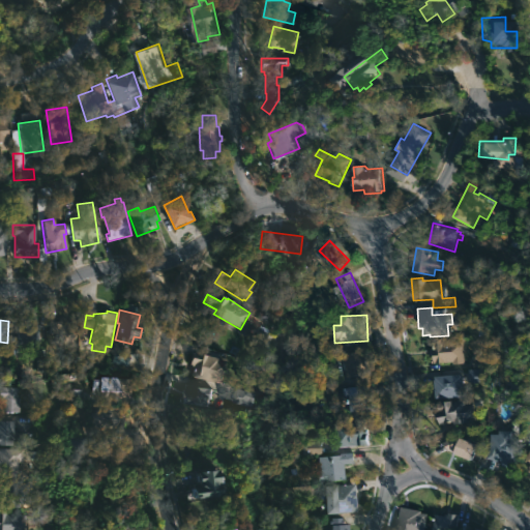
[(78,324),(77,333),(71,333),(71,345),(56,344),(57,332),(47,332),(48,320),(62,321),(62,323),(78,324)]
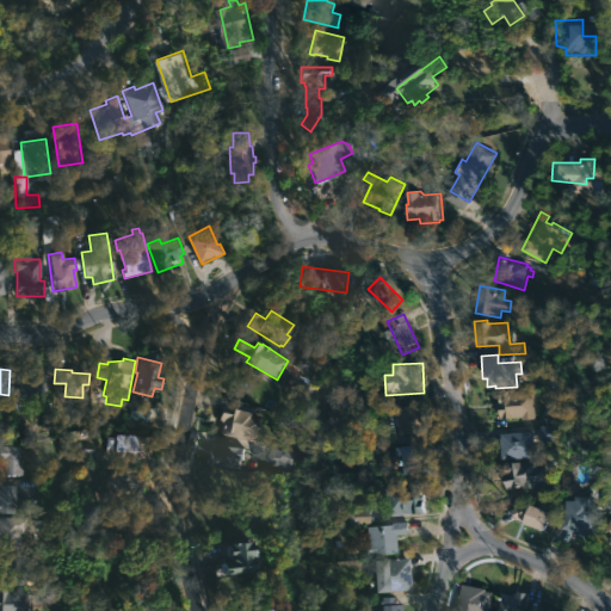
[(45,381),(44,400),(14,399),(16,384),(19,384),(19,372),(45,372),(45,381)]
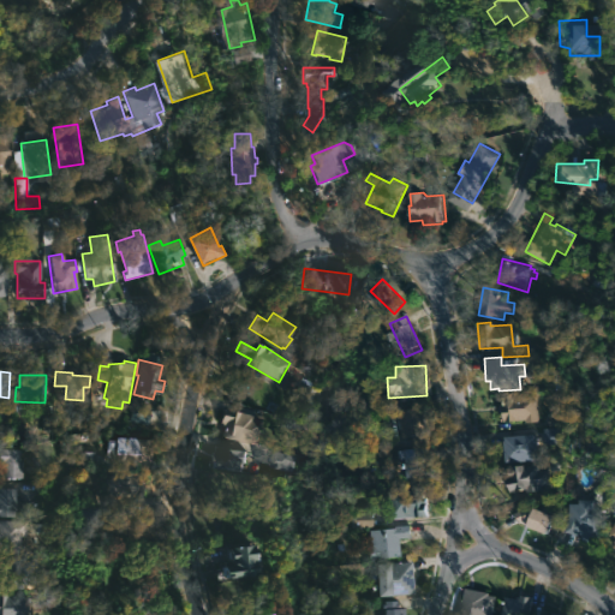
[(512,392),(512,396),(532,394),(535,422),(521,422),(521,419),(500,421),(499,393),(512,392)]
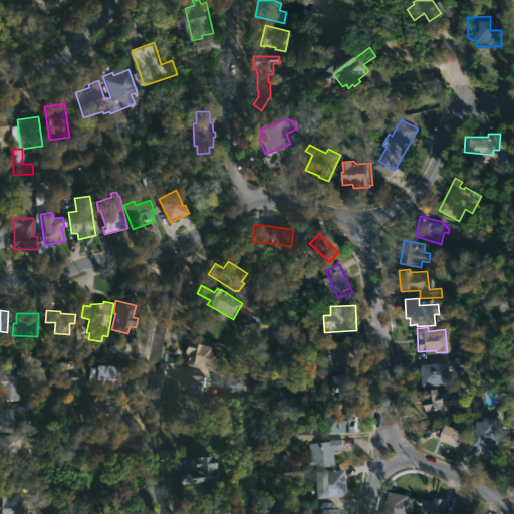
[(107,352),(121,354),(123,338),(109,336),(107,352)]
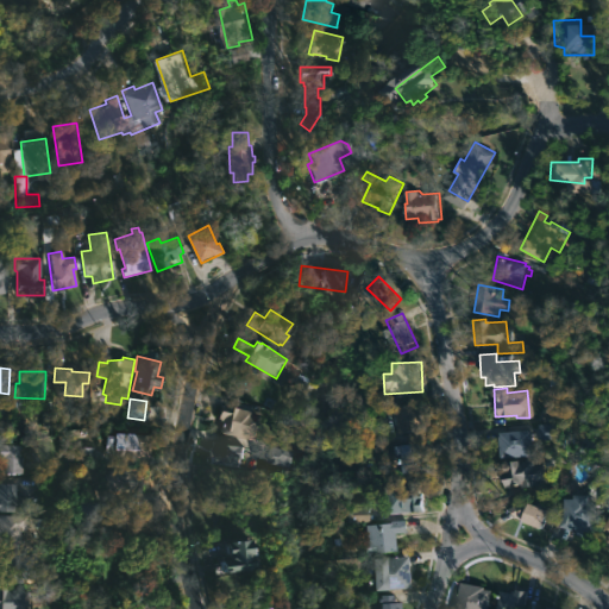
[(415,403),(415,406),(420,405),(424,415),(416,418),(420,431),(400,434),(399,429),(396,429),(396,427),(399,426),(395,408),(415,403)]
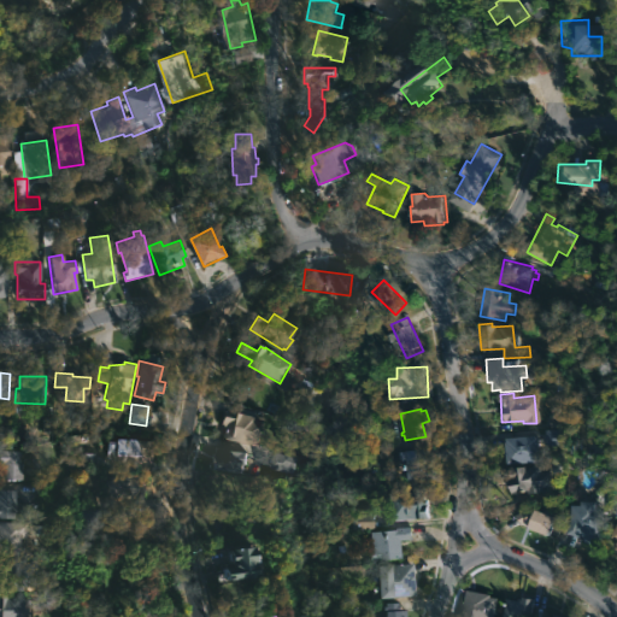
[(230,410),(254,416),(254,418),(264,421),(259,445),(224,436),(227,425),(222,424),(224,410),(229,411),(230,410)]
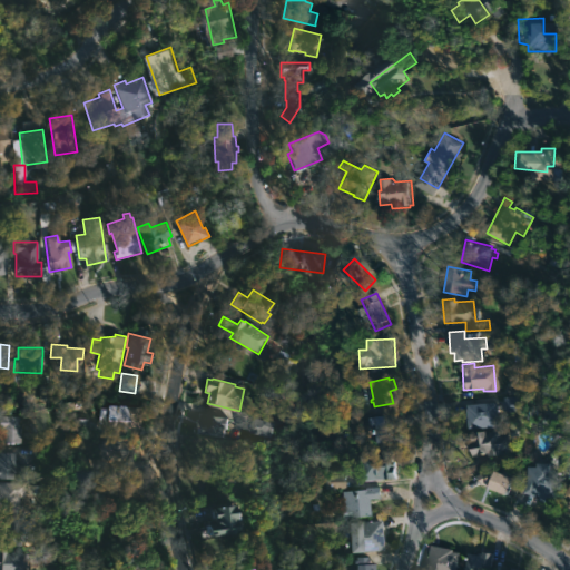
[(508,386),(508,395),(522,394),(521,386),(508,386)]
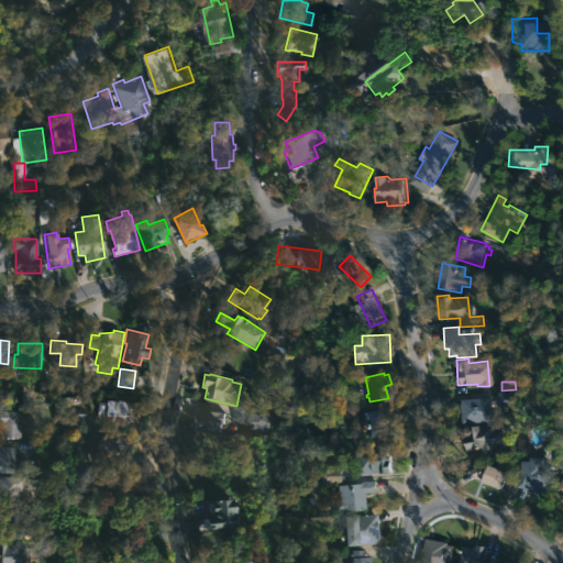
[(514,392),(498,393),(498,407),(514,407),(514,392)]
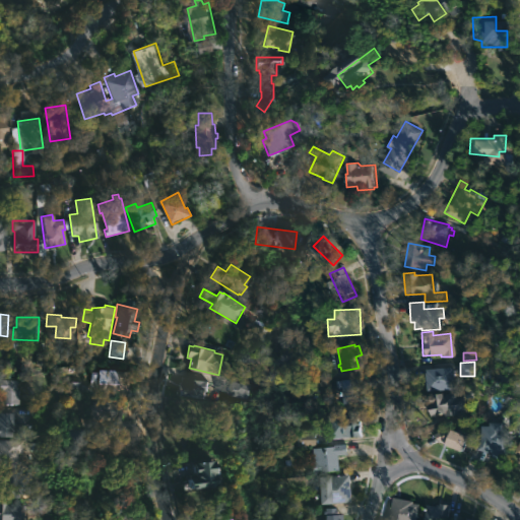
[(452,388),(425,390),(424,369),(450,366),(452,388)]
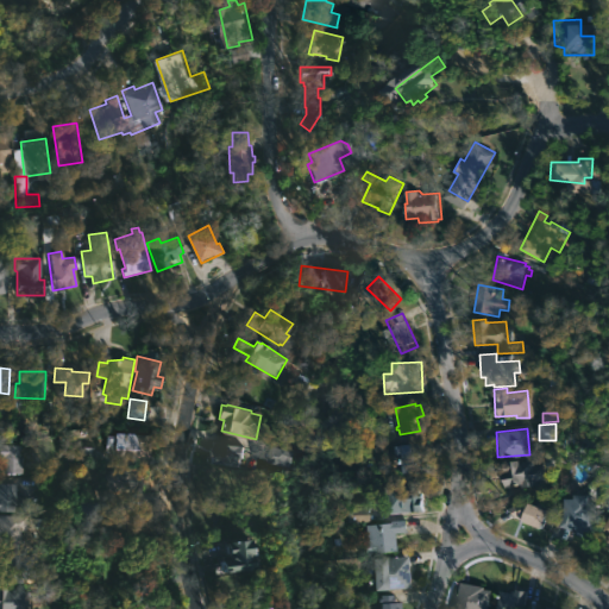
[(138,435),(137,456),(113,456),(113,453),(105,452),(105,435),(114,437),(114,434),(138,435)]
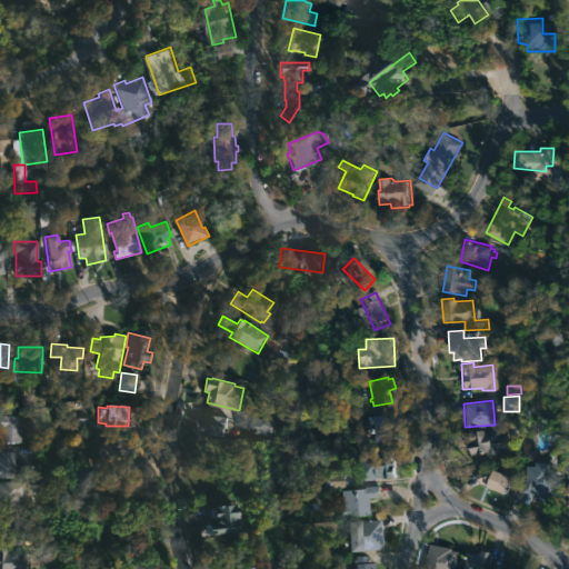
[(229,418),(229,427),(225,427),(225,433),(200,432),(200,417),(205,418),(205,411),(216,412),(215,416),(229,418)]
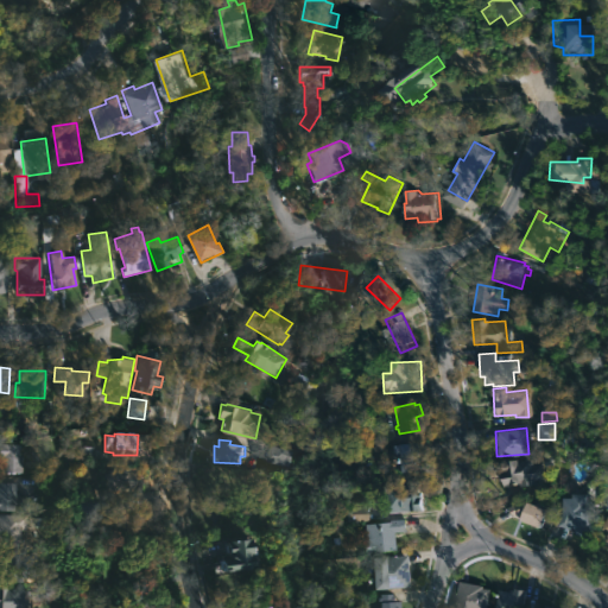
[(0,442),(21,443),(20,470),(0,470),(0,442)]
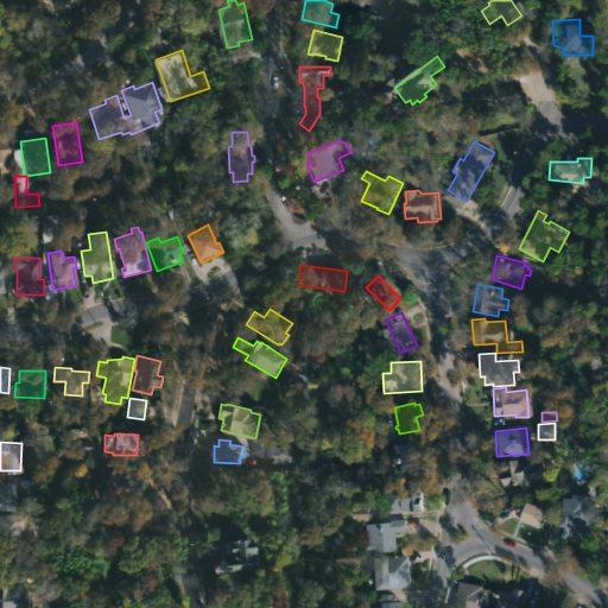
[(425,442),(426,461),(430,461),(431,470),(404,473),(403,453),(397,453),(396,444),(425,442)]
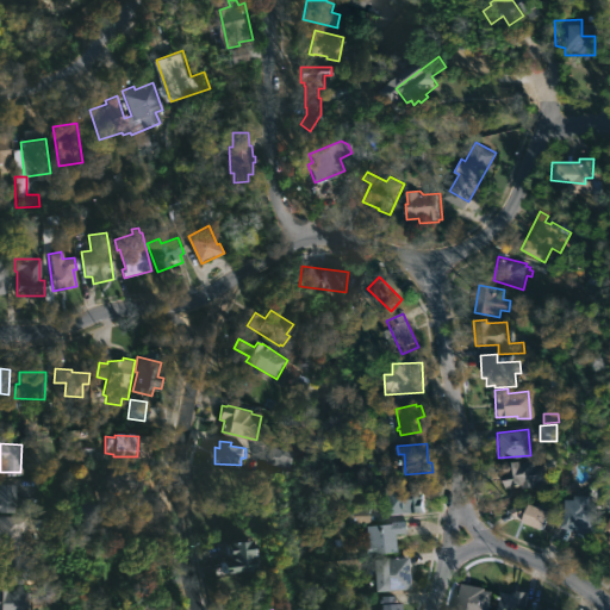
[(288,467),(291,452),(269,448),(266,465),(288,467)]
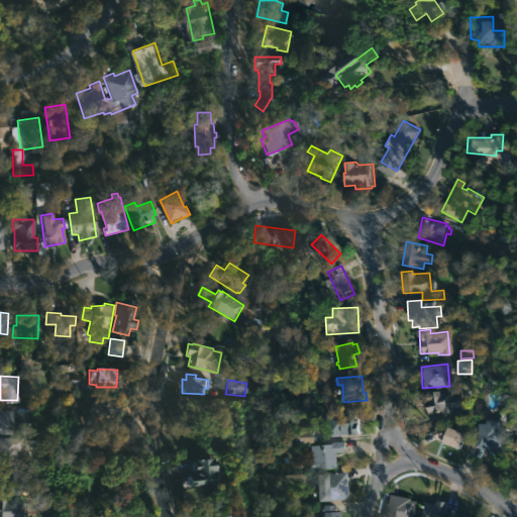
[(453,389),(453,394),(456,393),(458,406),(455,407),(455,410),(442,411),(441,409),(430,410),(428,391),(453,389)]
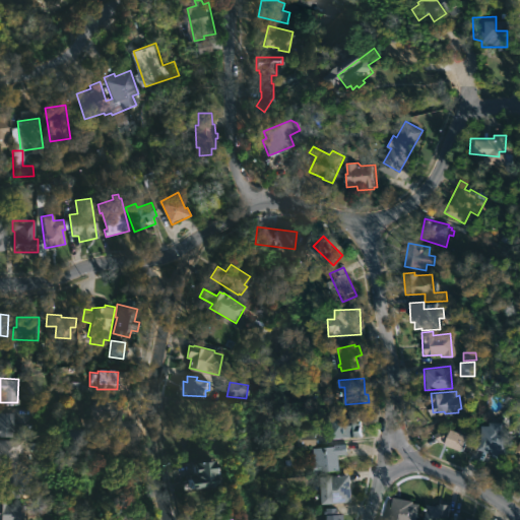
[(89,402),(90,420),(120,419),(119,401),(89,402)]
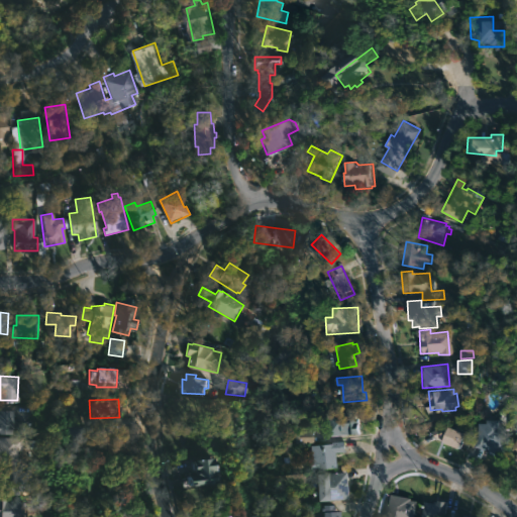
[(0,409),(11,410),(11,433),(0,433),(0,409)]
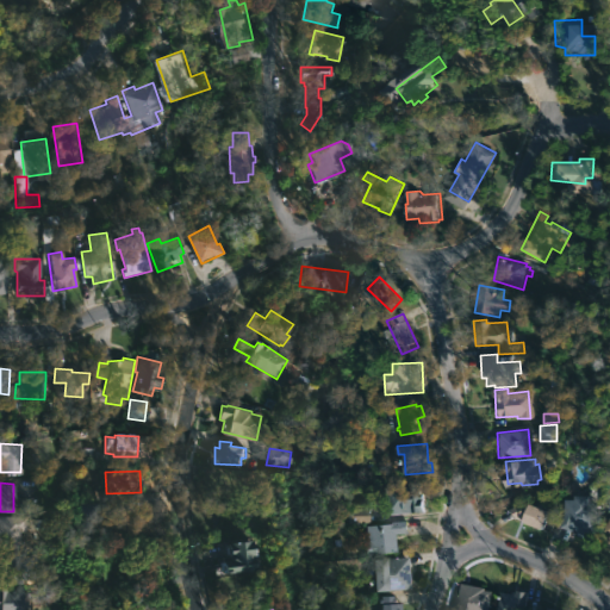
[(421,498),(424,499),(425,510),(392,512),(390,485),(419,484),(421,498)]
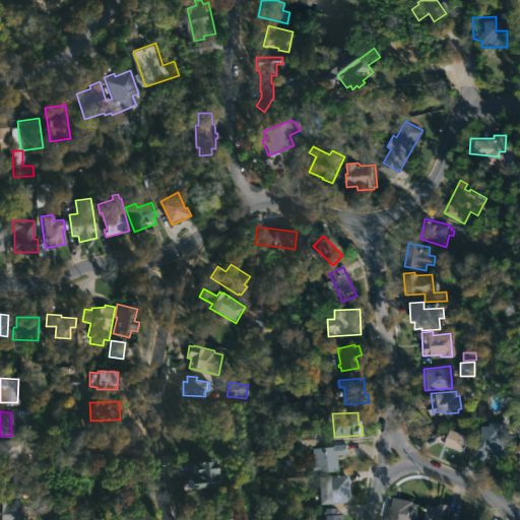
[(498,421),(497,429),(504,429),(503,447),(489,447),(483,454),(472,446),(477,439),(477,426),(484,426),(484,421),(498,421)]
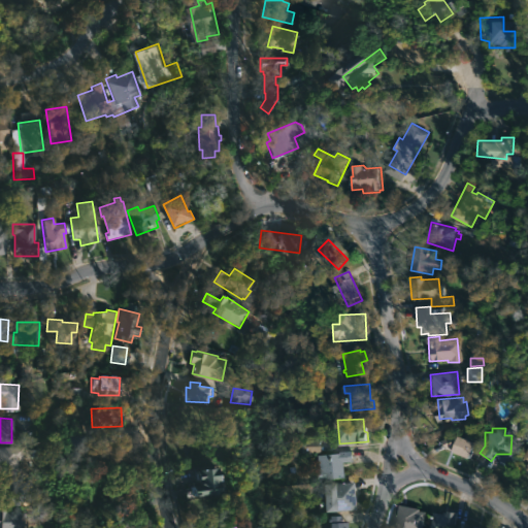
[(92,456),(70,456),(69,434),(91,434),(92,456)]
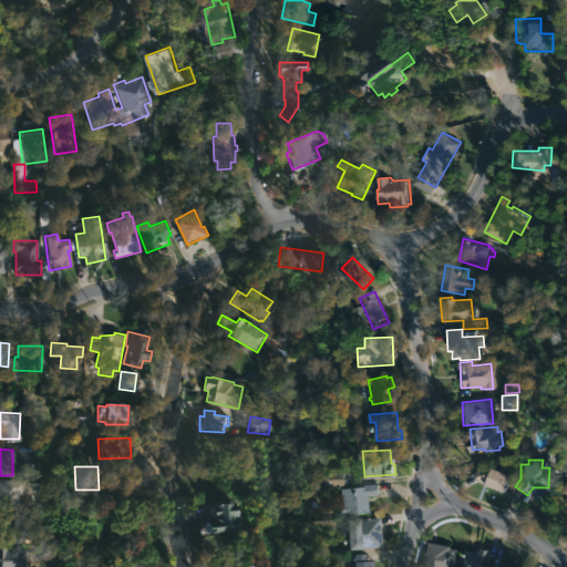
[(481,466),(485,468),(485,467),(504,475),(497,492),(480,484),(481,482),(475,480),(481,466)]
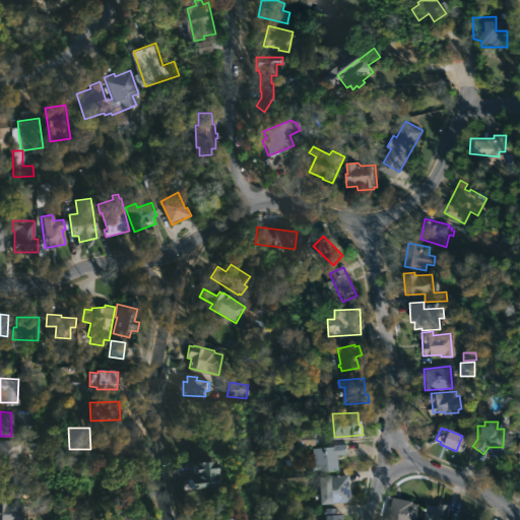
[(297,434),(298,447),(314,446),(314,434),(297,434)]
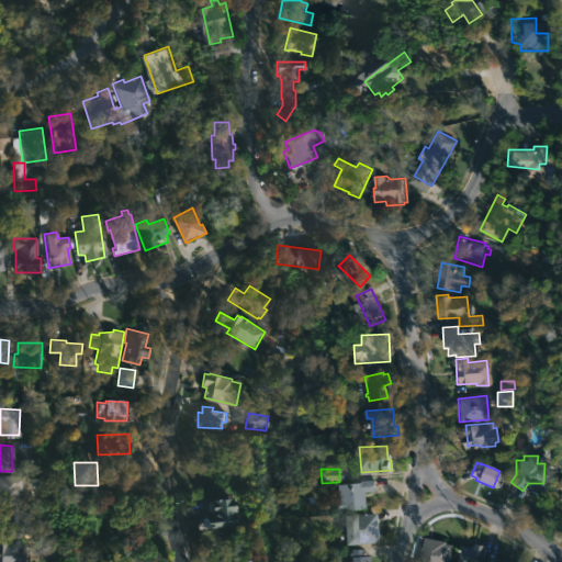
[(0,474),(29,474),(29,487),(17,487),(17,504),(0,504),(0,474)]
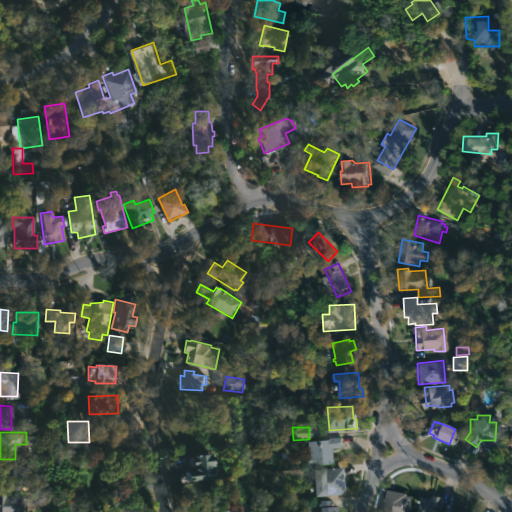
[(511,457),(510,456),(511,452),(511,449),(503,444),(509,433),(511,435),(511,457)]
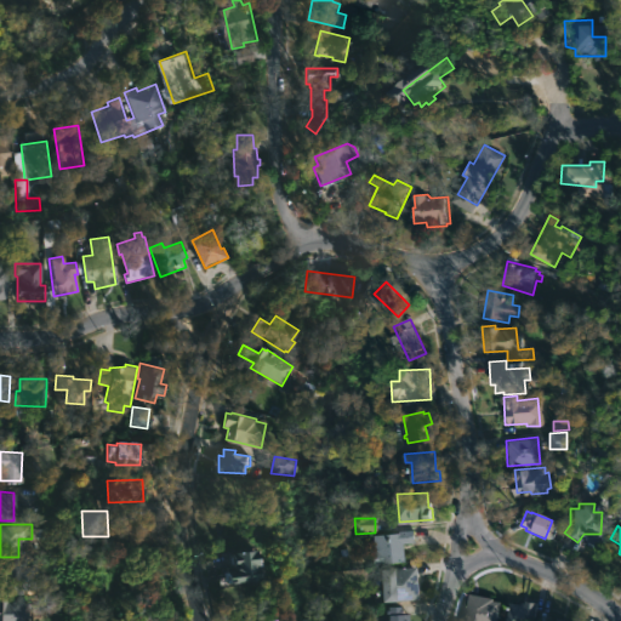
[(408,560),(375,563),(372,535),(406,533),(408,560)]
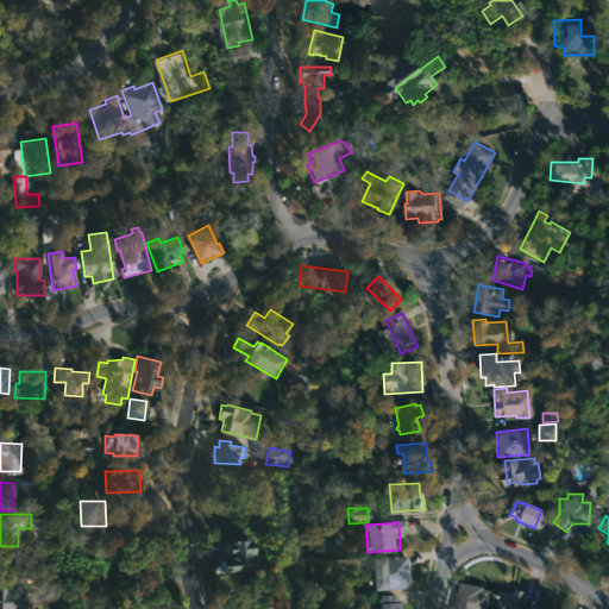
[(261,570),(227,572),(226,560),(233,559),(232,541),(257,539),(261,570)]
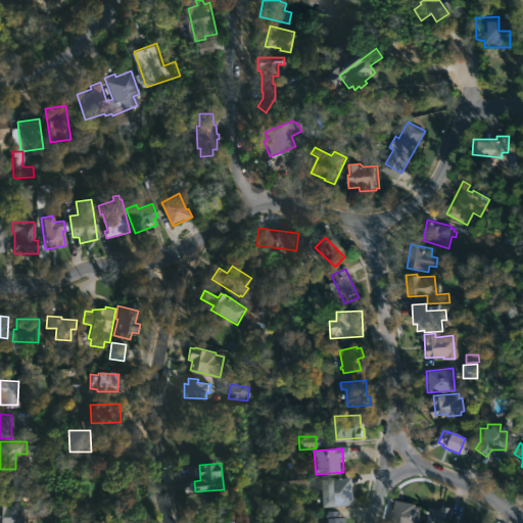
[(30,491),(30,494),(14,494),(14,500),(0,500),(0,472),(18,473),(18,477),(30,477),(30,491)]
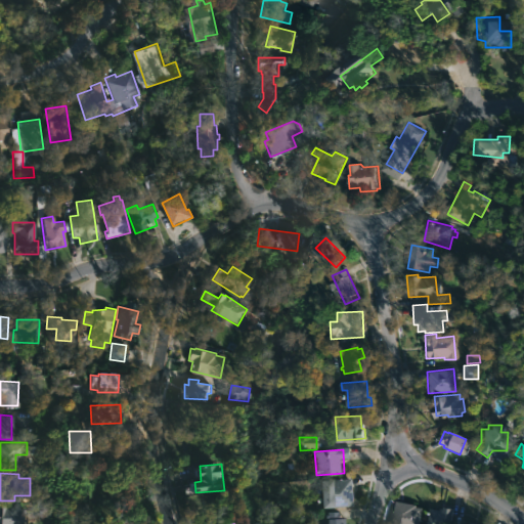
[(347,478),(349,503),(348,503),(348,506),(321,507),(320,478),(347,478)]
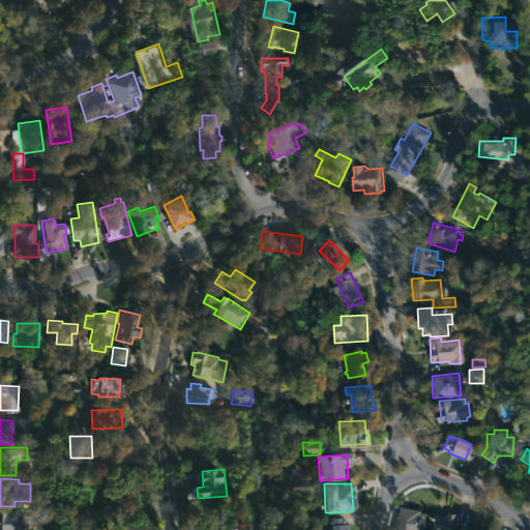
[(430,514),(427,529),(400,529),(404,507),(419,509),(419,513),(430,514)]
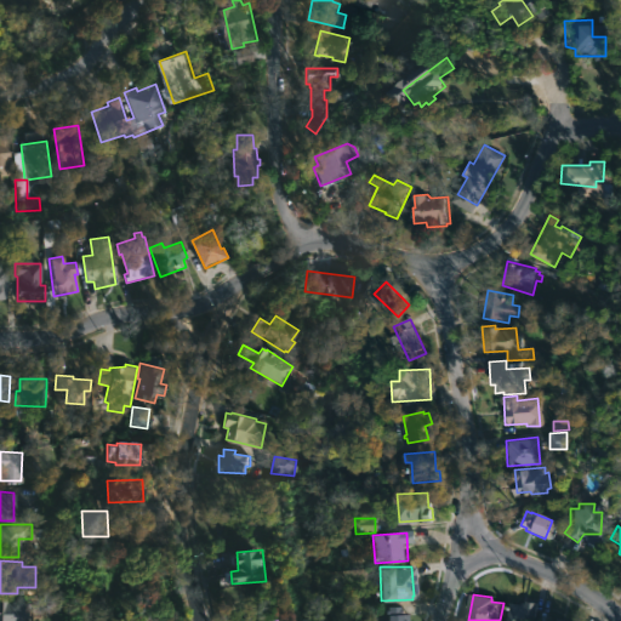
[(0,620),(0,598),(7,598),(7,600),(20,600),(18,620),(0,620)]
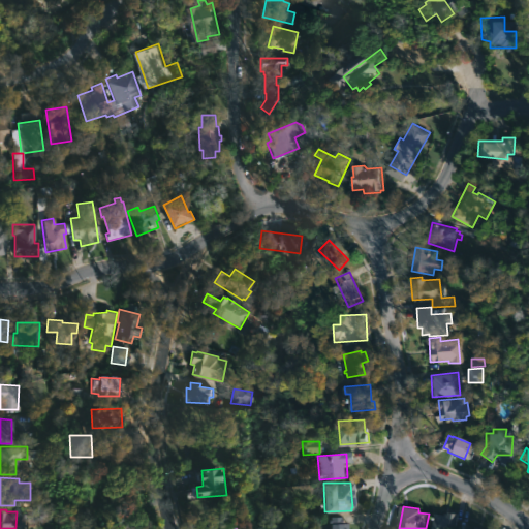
[(455,527),(454,528),(432,528),(436,512),(457,516),(455,527)]
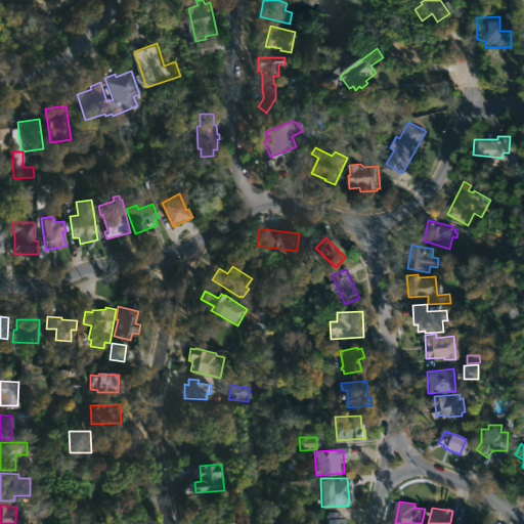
[(340,510),(340,518),(345,517),(345,523),(326,523),(326,522),(328,522),(328,516),(326,516),(325,513),(328,513),(328,511),(340,510)]
